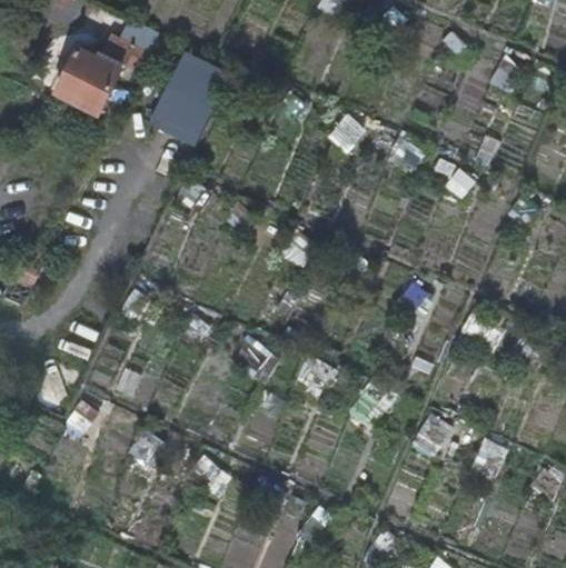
[(319,0),(316,8),(338,19),(348,0),(319,0)]
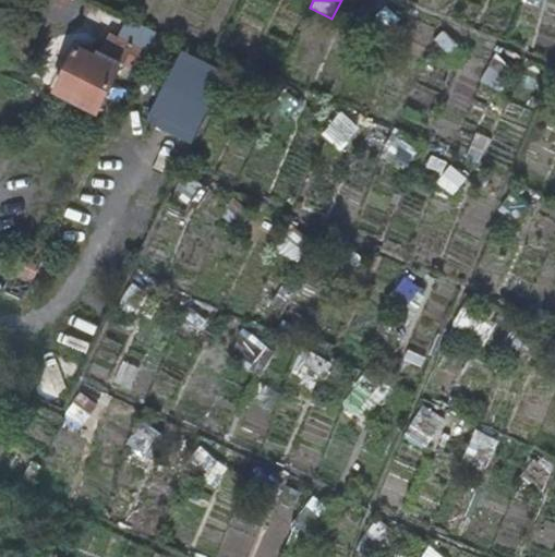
[(140,27),(117,16),(109,31),(133,43),(140,27)]
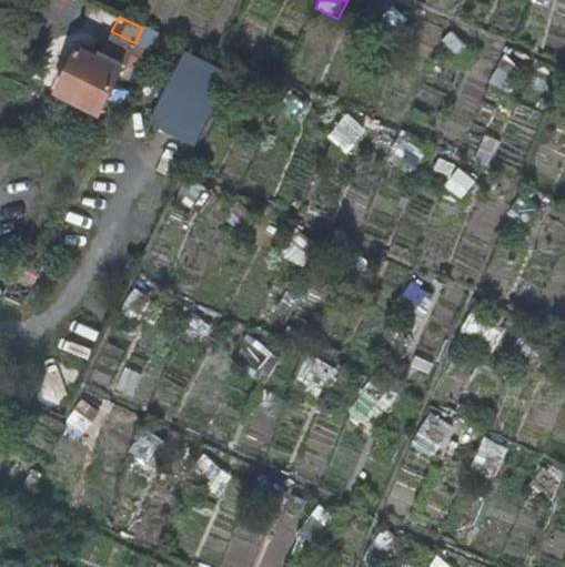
[(124,40),(110,33),(100,53),(115,60),(124,40)]
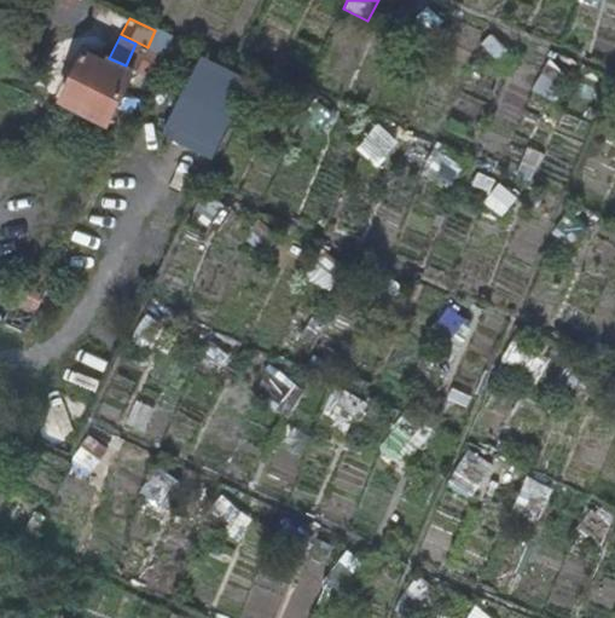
[(131,74),(85,51),(61,99),(105,122),(131,74)]
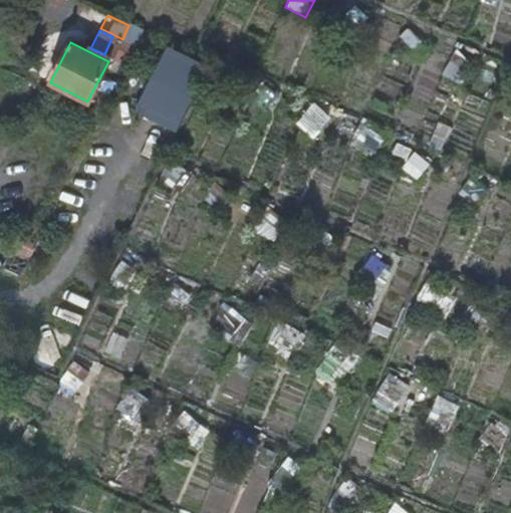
[(135,112),(179,134),(212,66),(168,44),(135,112)]
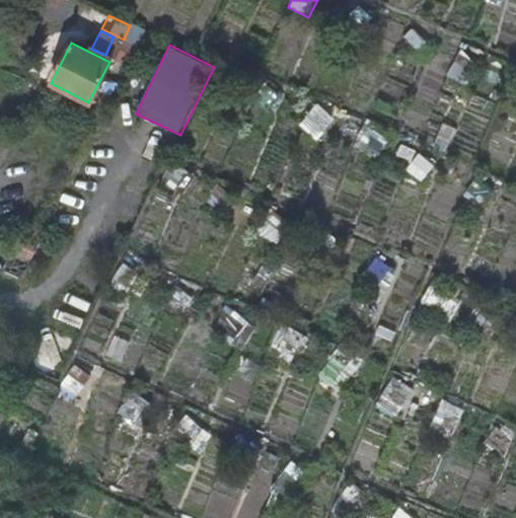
[(442,91),(460,97),(473,59),(455,53),(442,91)]
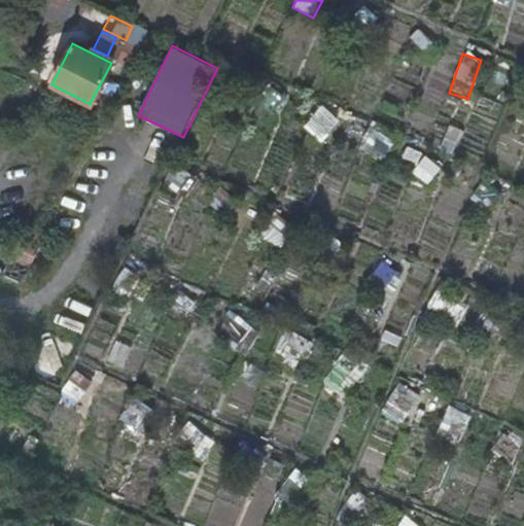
[(323,140),(339,119),(320,106),(305,127),(323,140)]
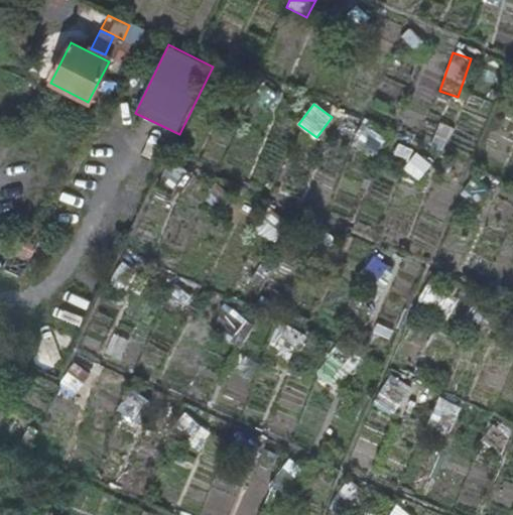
[(351,145),(373,159),(386,138),(365,124),(351,145)]
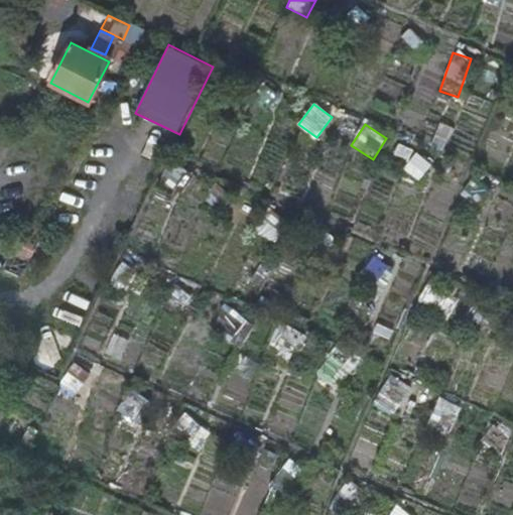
[(460,196),(477,207),(488,188),(471,177),(460,196)]
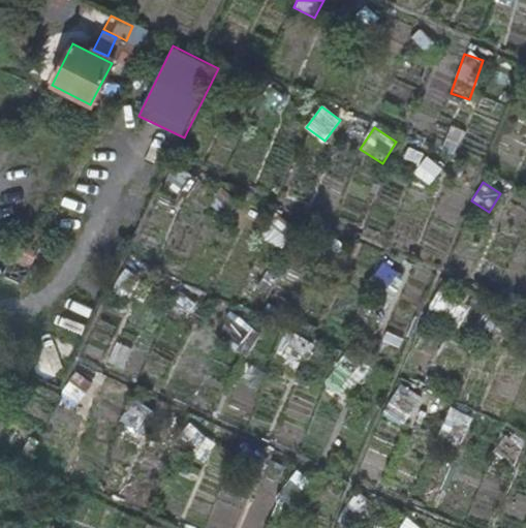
[(37,247),(18,238),(10,254),(30,264),(37,247)]
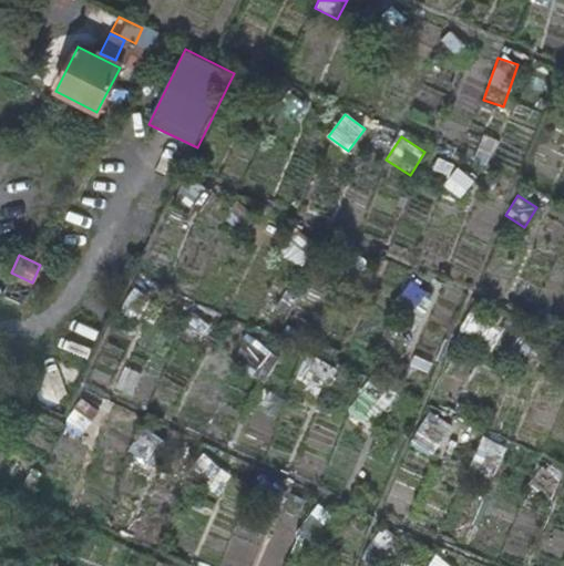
[(395,304),(416,320),(433,298),(412,281),(395,304)]
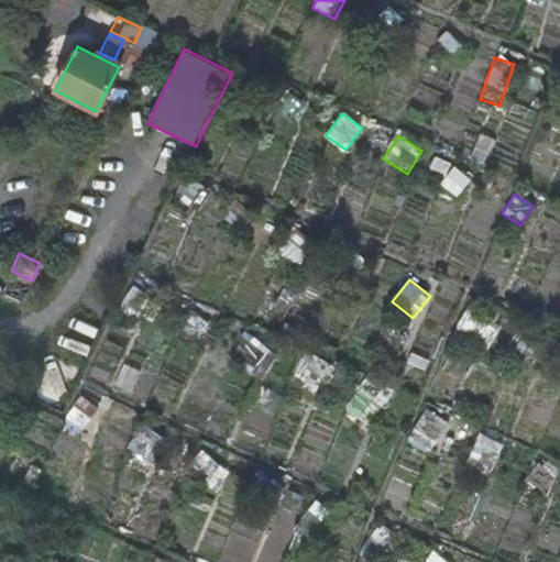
[(457,335),(493,345),(501,317),(464,306),(457,335)]
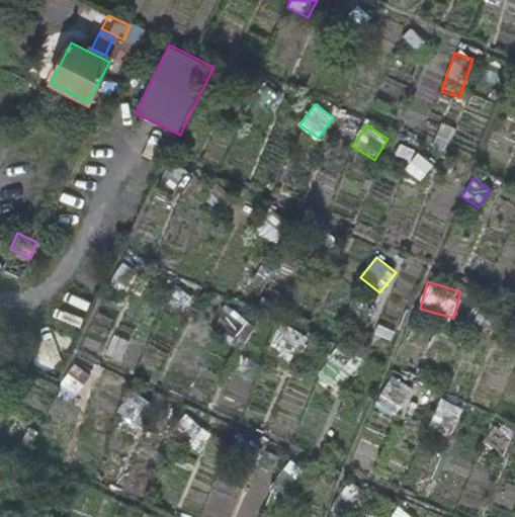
[(217,322),(232,340),(249,326),(234,309),(217,322)]
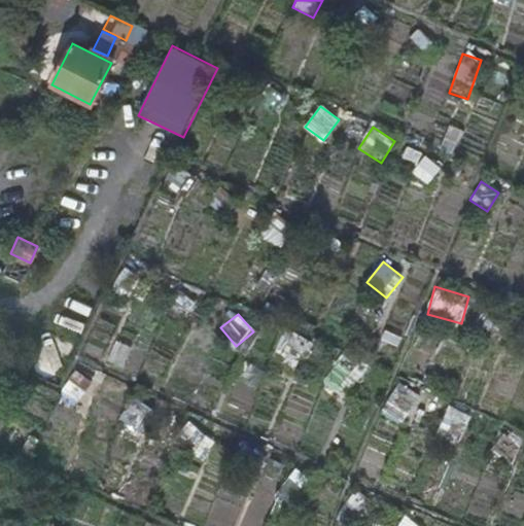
[(272,358),(300,371),(312,342),(285,330),(272,358)]
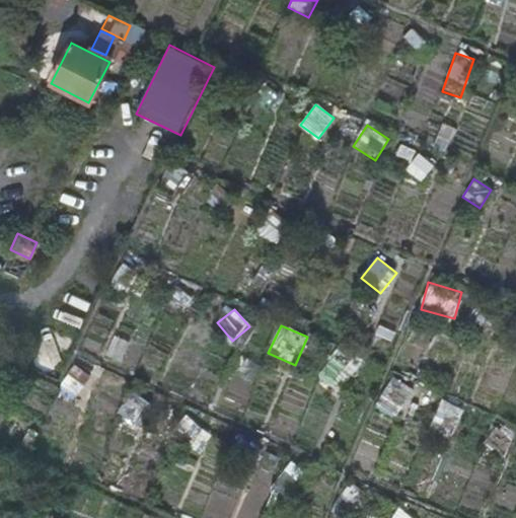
[(114,337),(105,356),(119,362),(127,343),(114,337)]
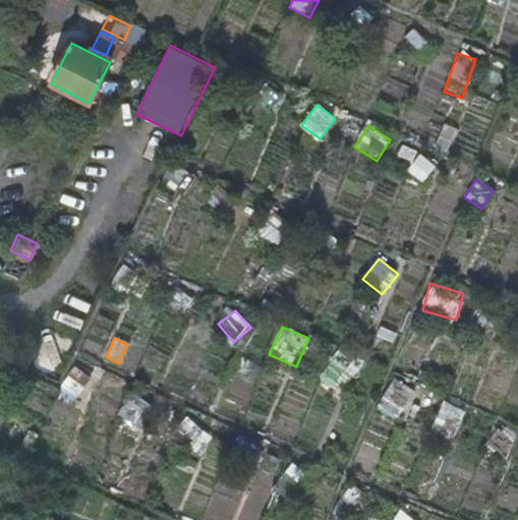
[(335,353),(319,381),(342,394),(358,366),(335,353)]
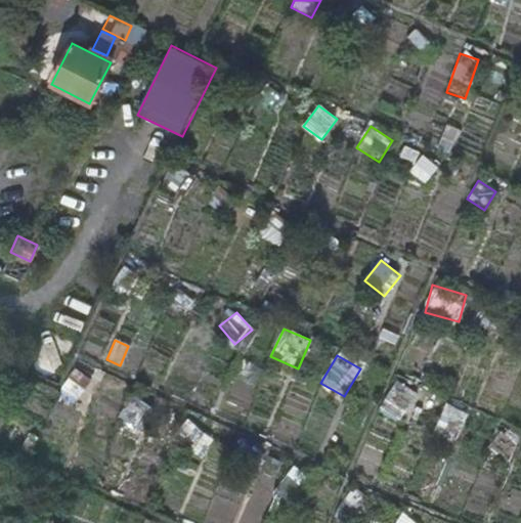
[(68,377),(55,402),(72,409),(84,384),(68,377)]
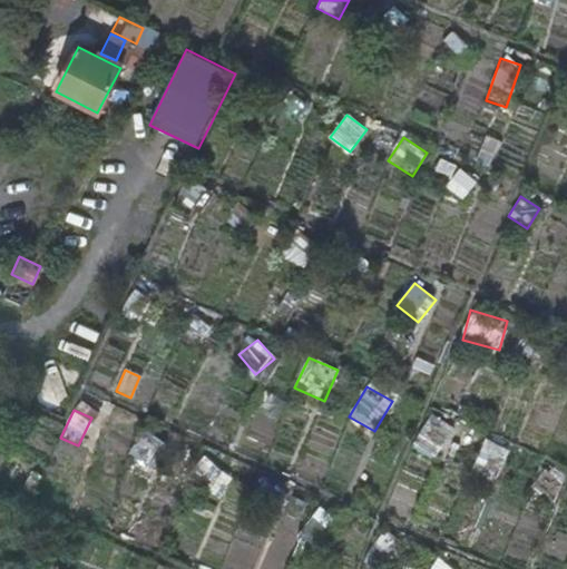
[(432,413),(411,447),(434,460),(455,427),(432,413)]
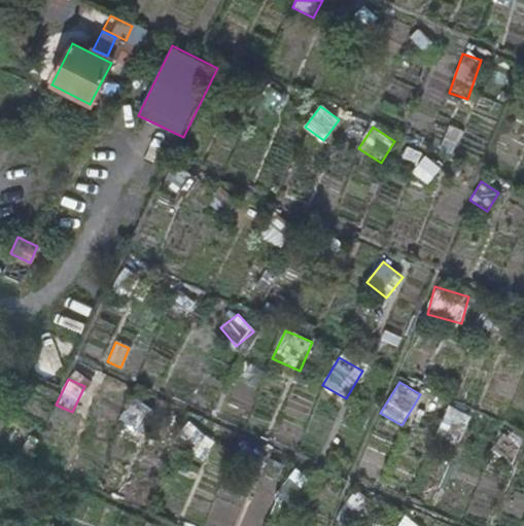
[(449,405),(435,439),(458,447),(470,414),(449,405)]
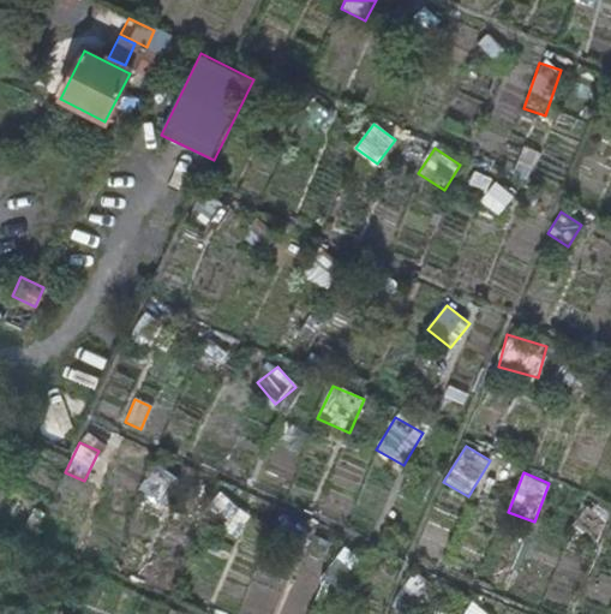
[(267,613),(277,585),(251,576),(235,613),(267,613)]
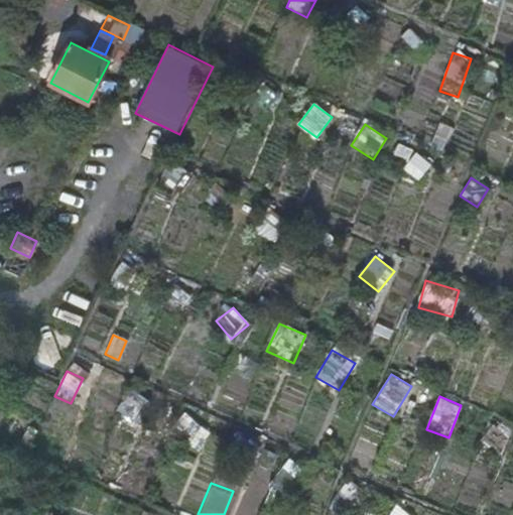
[(414,514),(391,506),(387,514),(414,514)]
